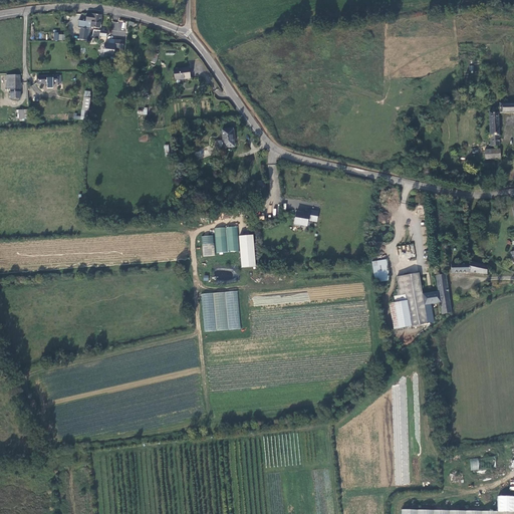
[(87,13),(86,21),(78,20),(77,27),(90,29),(91,27),(100,28),(101,15),(87,13)]
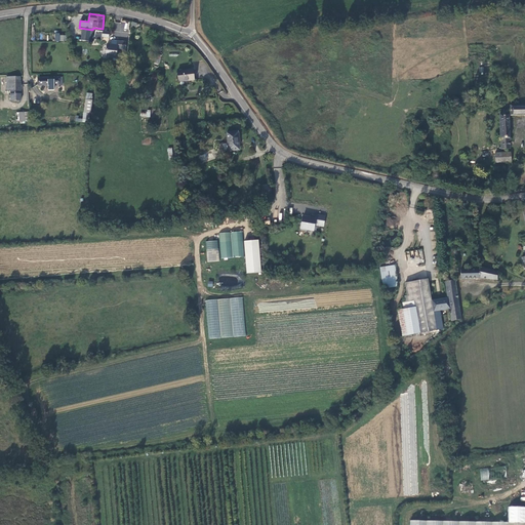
[(129,23),(115,21),(114,31),(127,33),(129,23)]
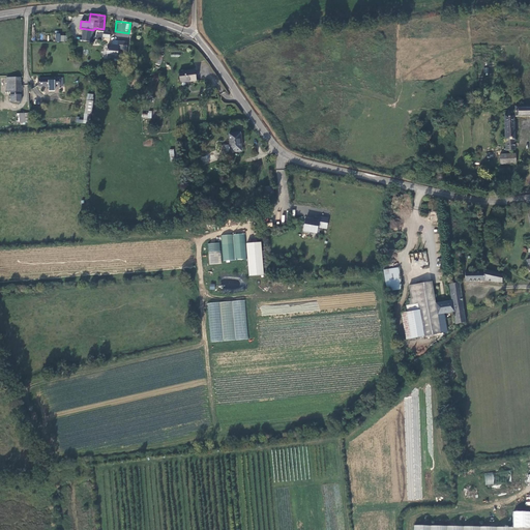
[(93,35),(91,35),(91,31),(84,30),(82,40),(92,41),(93,35)]
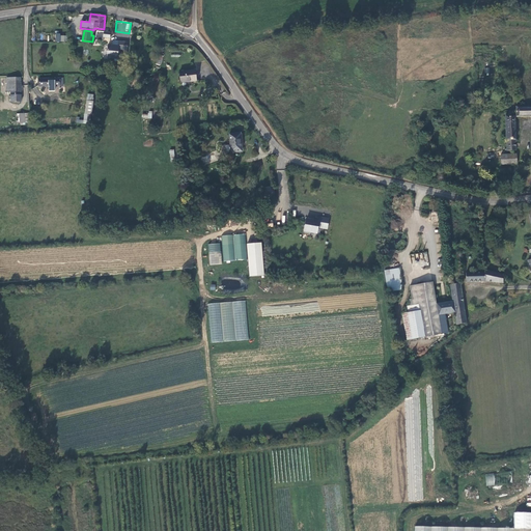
[(103,42),(104,37),(110,37),(110,32),(96,31),(94,39),(103,42)]
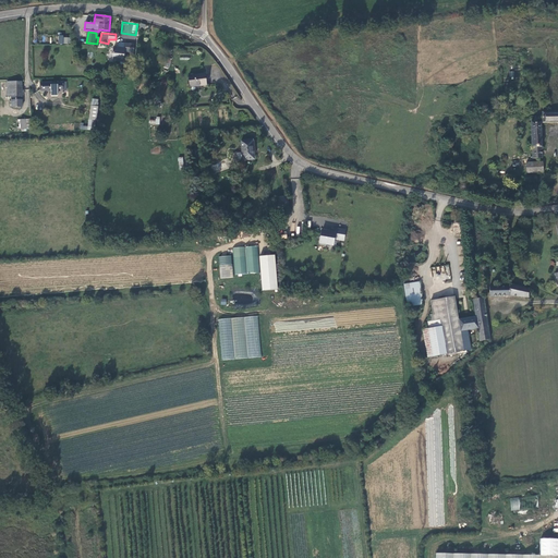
[(118,43),(118,47),(124,47),(124,52),(134,52),(135,44),(125,43),(118,43)]
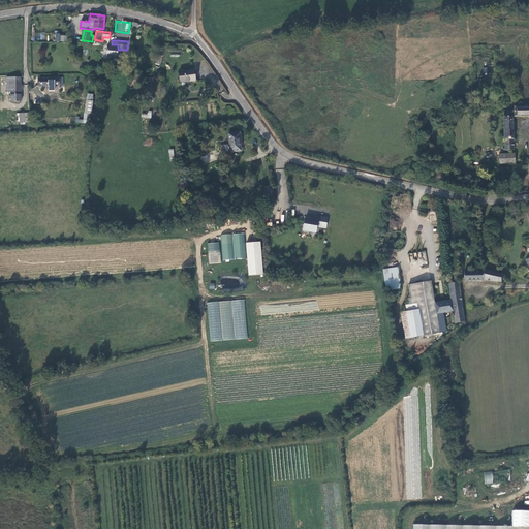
[(118,44),(112,44),(107,44),(106,58),(117,59),(118,50),(118,44)]
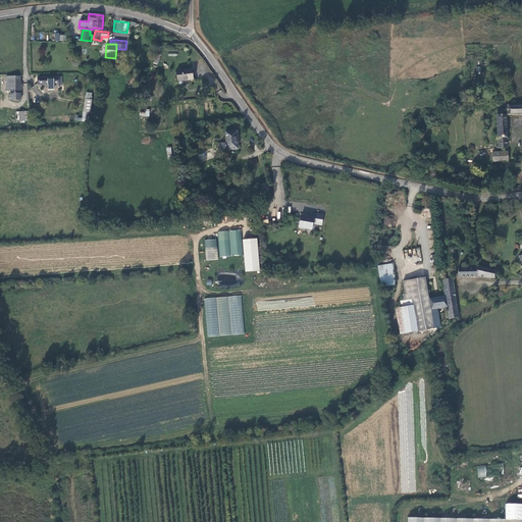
[(177,82),(193,80),(192,69),(176,70),(177,82)]
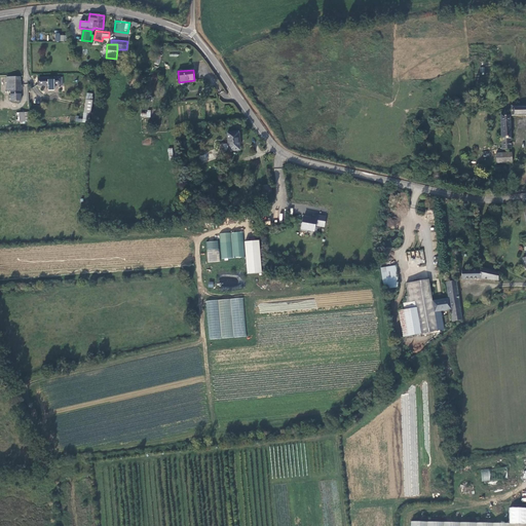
[(21,89),(21,84),(21,77),(6,77),(7,90),(10,91),(11,101),(21,101),(21,89)]
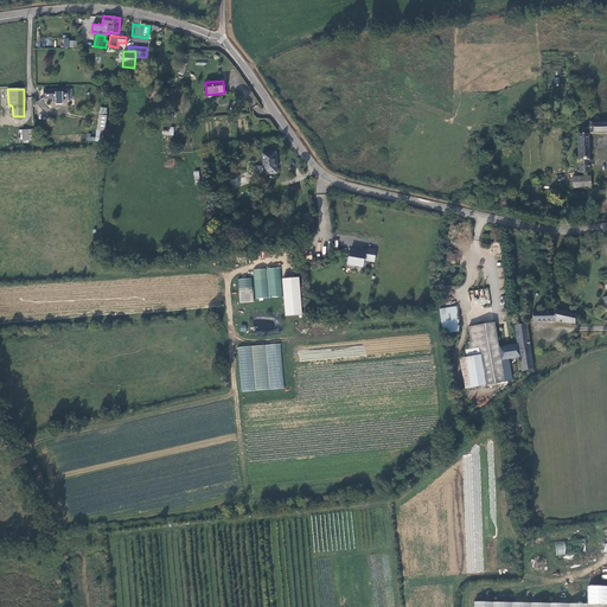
[(69,98),(72,98),(72,89),(62,89),(45,89),(45,100),(63,98),(69,98)]
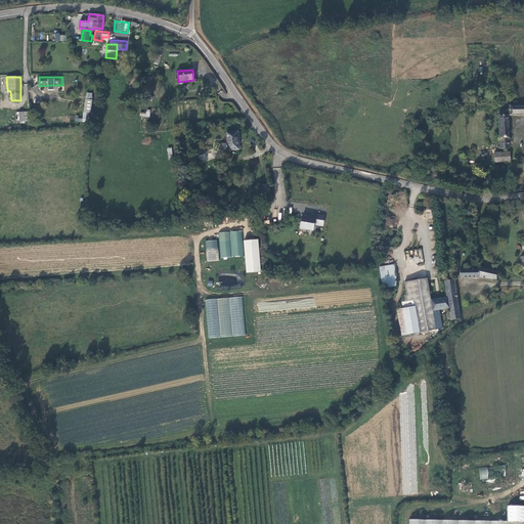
[(523,104),(510,105),(510,116),(523,115),(523,104)]
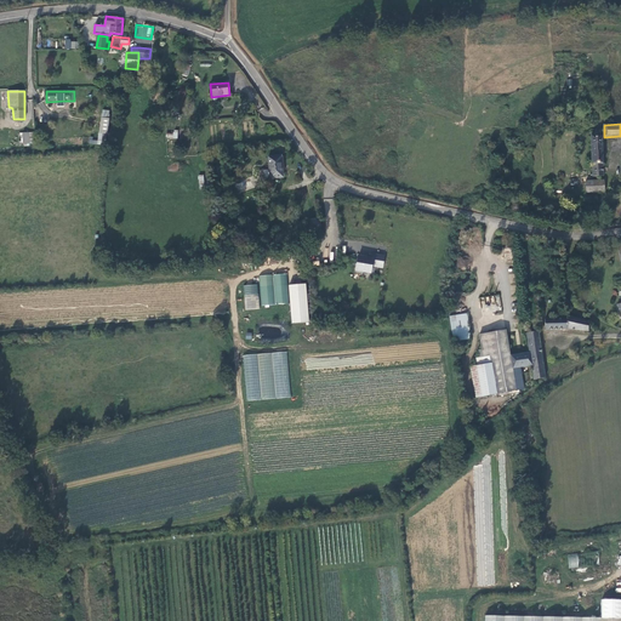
[(598,132),(594,132),(594,136),(591,136),(593,176),(604,176),(603,164),(602,136),(598,136),(598,132)]
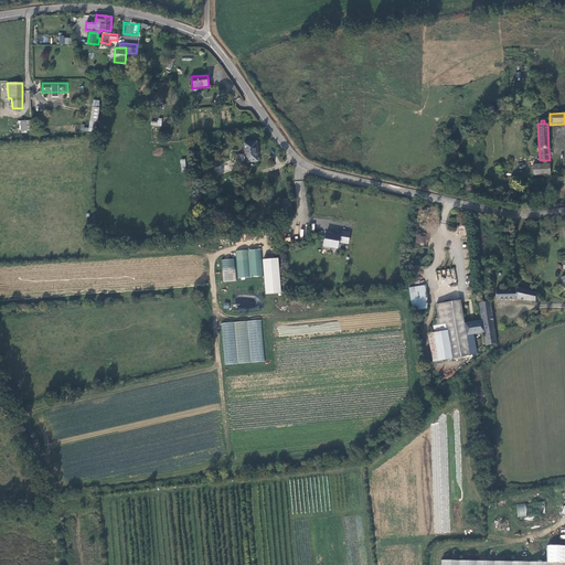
[(93,131),(94,121),(91,121),(89,128),(82,127),(82,130),(93,131)]
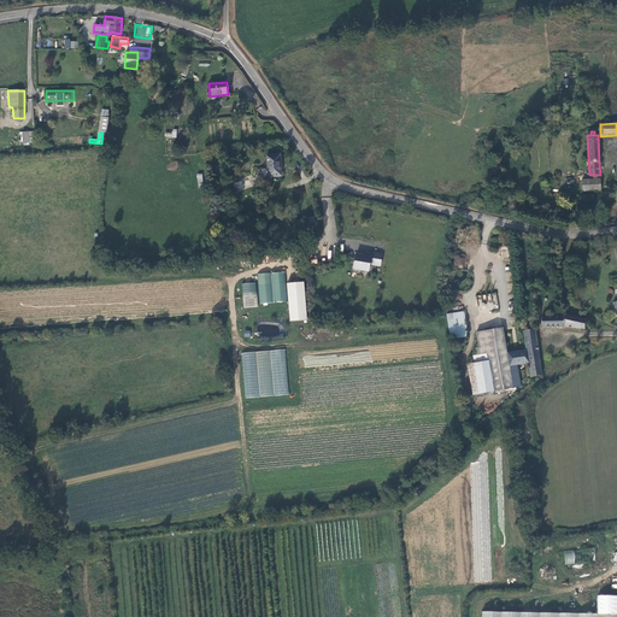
[(280,154),(266,156),(269,177),(281,176),(280,154)]
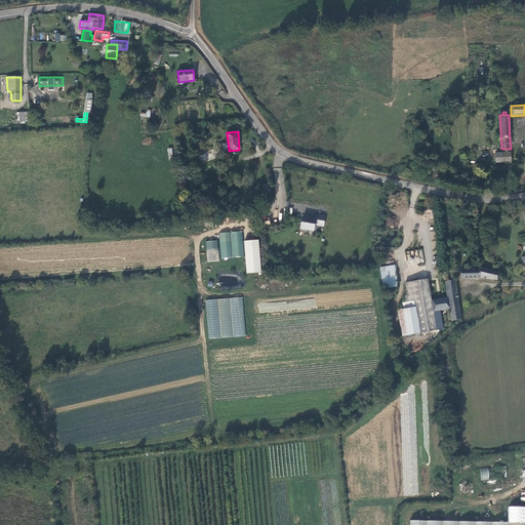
[(495,153),(496,163),(512,162),(511,152),(495,153)]
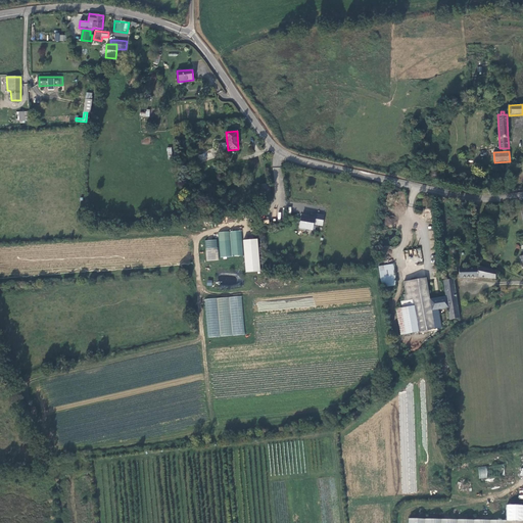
[(324,217),(301,214),(299,228),(314,230),(314,225),(323,226),(324,217)]
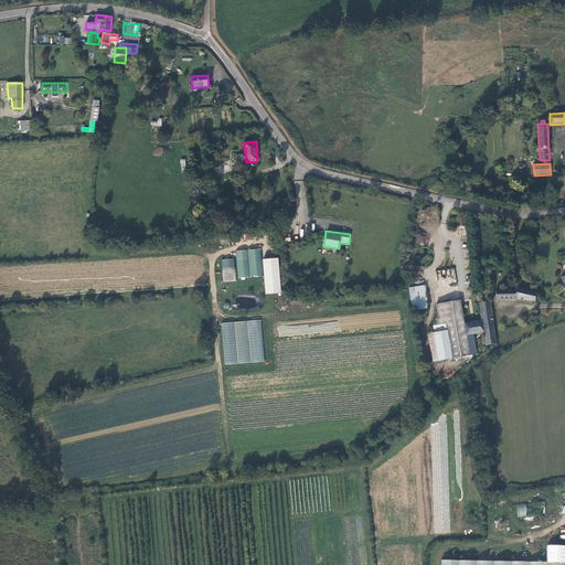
[(236,251),(237,278),(263,276),(262,249),(236,251)]
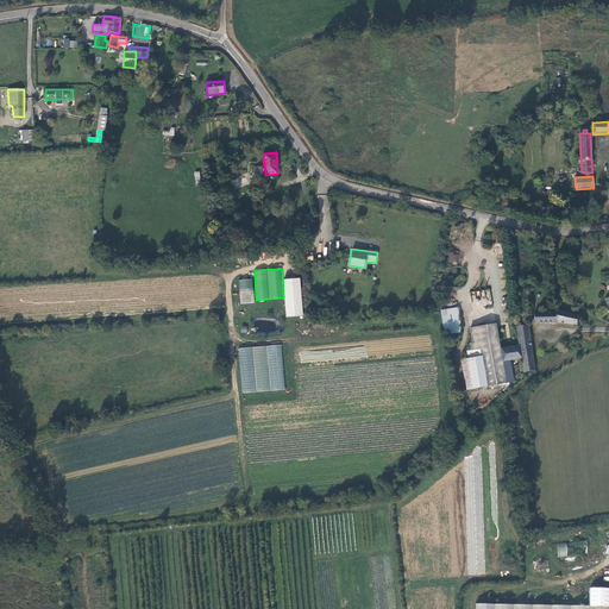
[(239,280),(240,303),(255,303),(253,278),(239,280)]
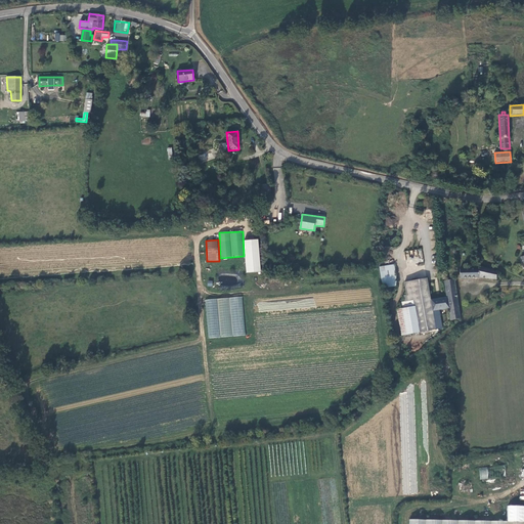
[(246,272),(260,272),(259,239),(244,239),(246,272)]
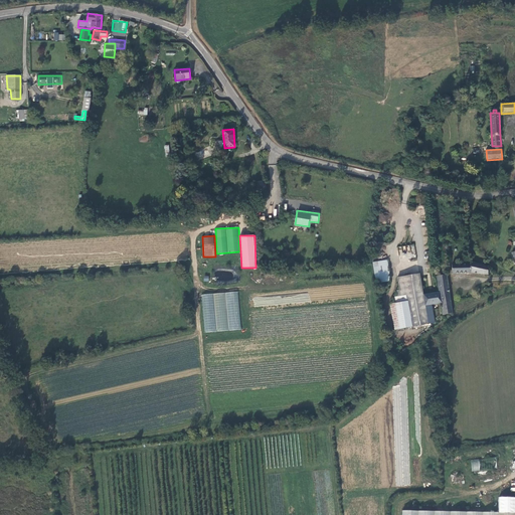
[(462,259),(462,265),(452,265),(453,274),(471,273),(488,275),(488,267),(471,262),(469,259),(462,259)]
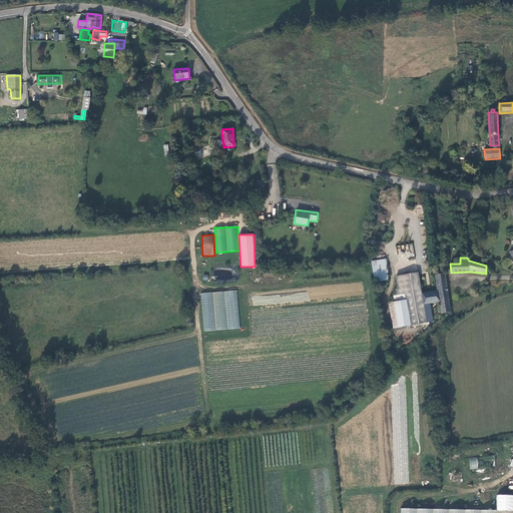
[(375,283),(376,282),(389,280),(386,260),(372,262),(375,283)]
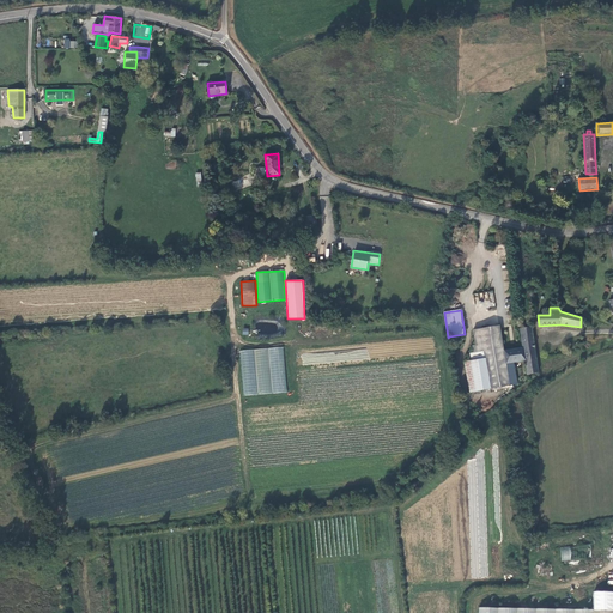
[(517,384),(514,363),(507,364),(504,351),(499,326),(473,331),(475,345),(473,346),(474,353),(469,354),(471,362),(465,362),(469,392),(517,384)]
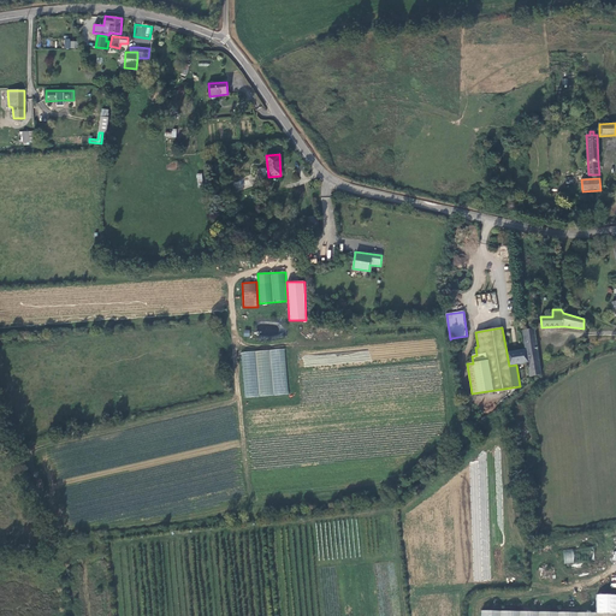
[(527,362),(539,361),(534,330),(531,330),(529,330),(522,331),(526,350),(527,362)]
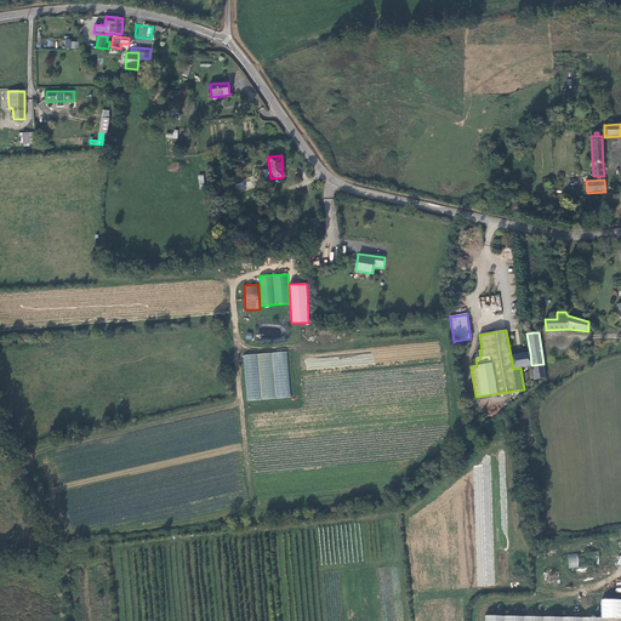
[(243,355),(248,402),(291,398),(288,351),(243,355)]
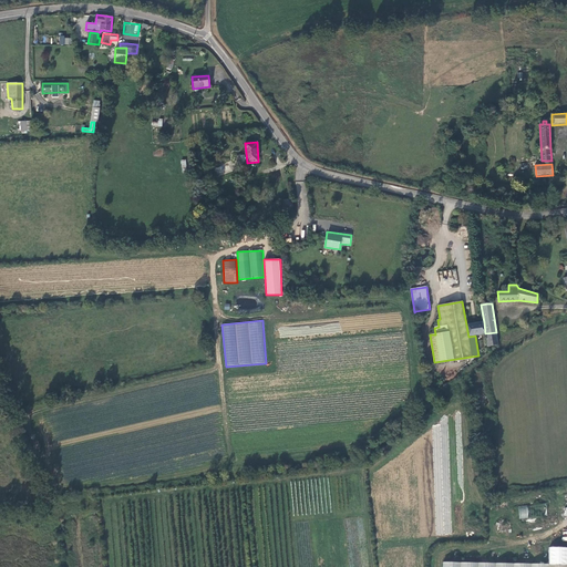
[(485,333),(484,322),(466,325),(468,337),(475,336),(485,333)]
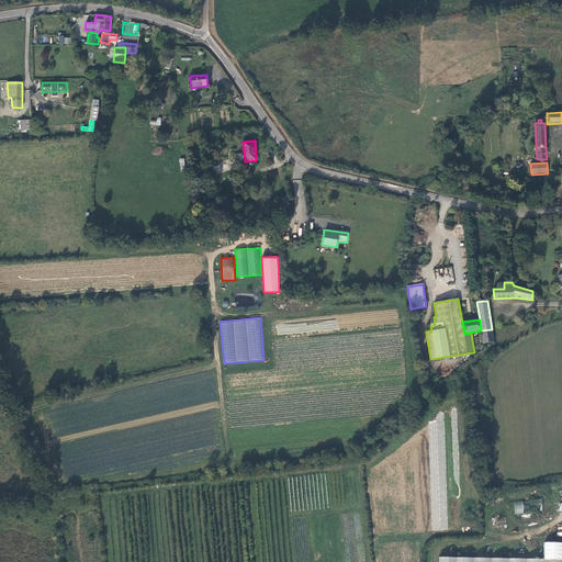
[(493,341),(492,329),(481,330),(483,344),(493,341)]
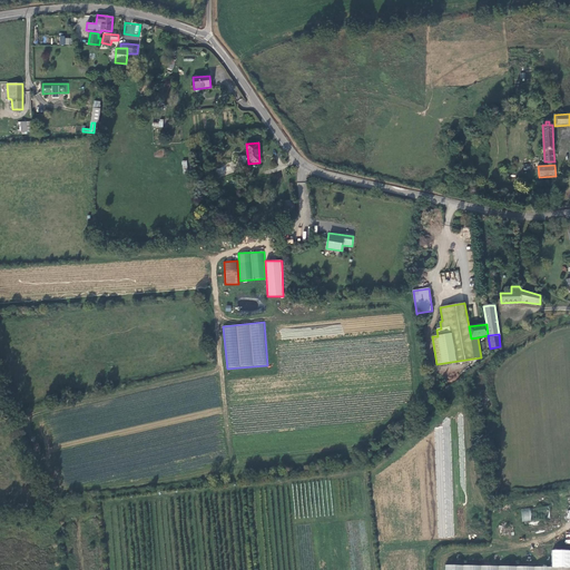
[(520,509),(522,522),(532,520),(530,508),(520,509)]
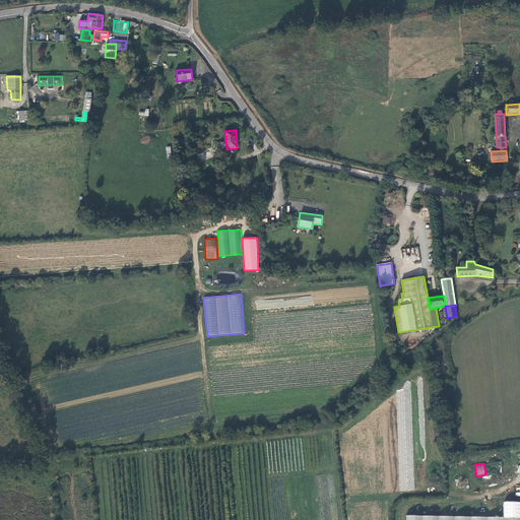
[(405,519),(519,519),(519,502),(504,503),(504,518),(406,516),(405,519)]
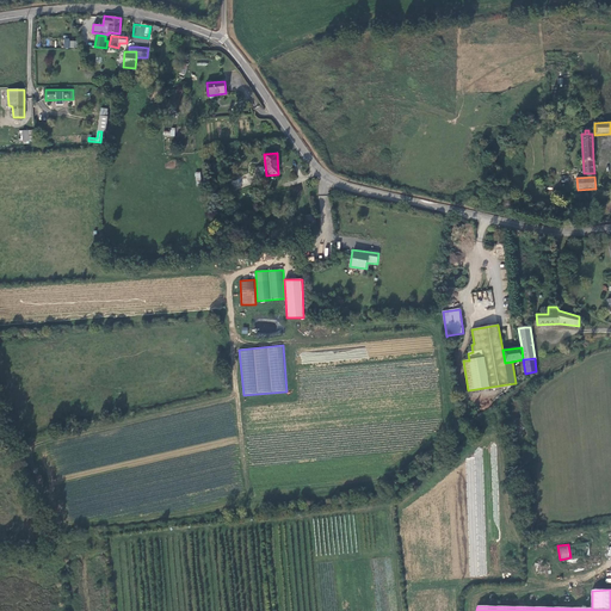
All buildings are outlined.
